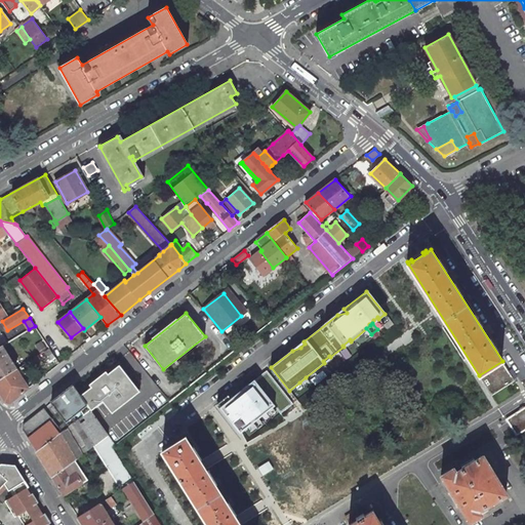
[(300,348),(305,344),(304,341),(292,351),(300,348)]
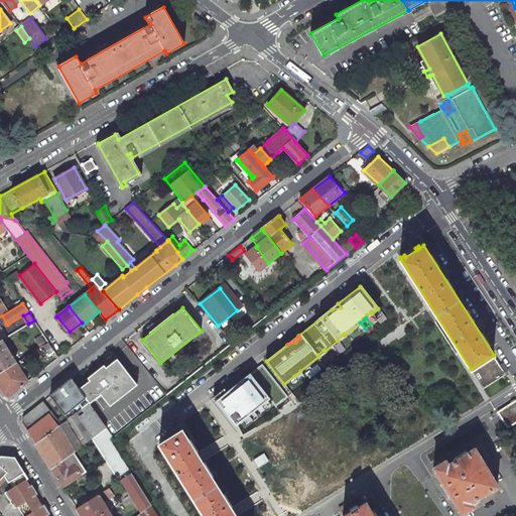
[(0,372),(16,362),(2,340),(0,341),(0,372)]
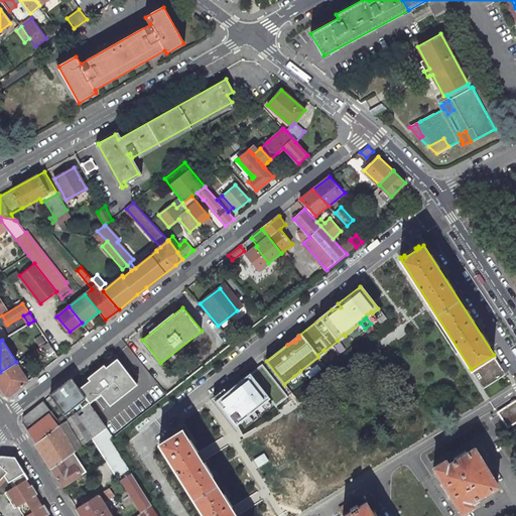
[(49,355),(54,351),(48,342),(43,346),(49,355)]
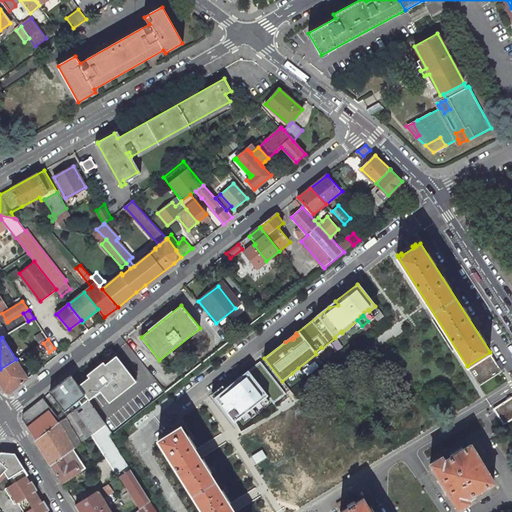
[(37,347),(22,356),(26,362),(41,353),(37,347)]
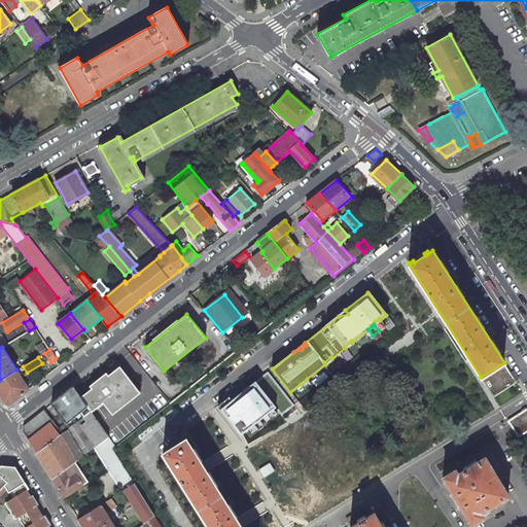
[(517,382),(504,362),(481,377),(494,396),(517,382)]
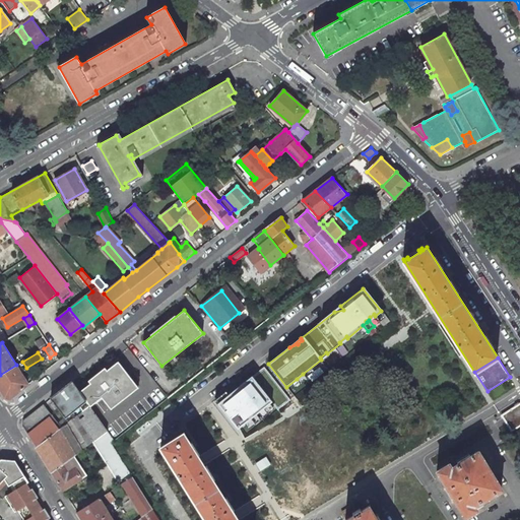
[(121,362),(107,372),(105,369),(88,382),(87,382),(90,386),(81,393),(89,405),(91,407),(101,400),(103,398),(111,408),(138,385),(121,362)]
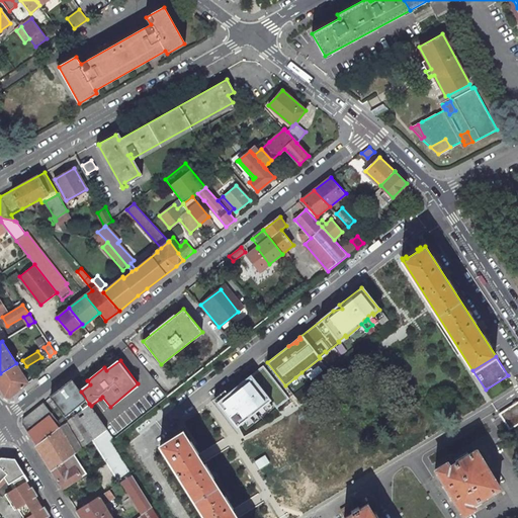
[(27,382),(16,363),(0,373),(0,387),(5,396),(10,397),(27,382)]
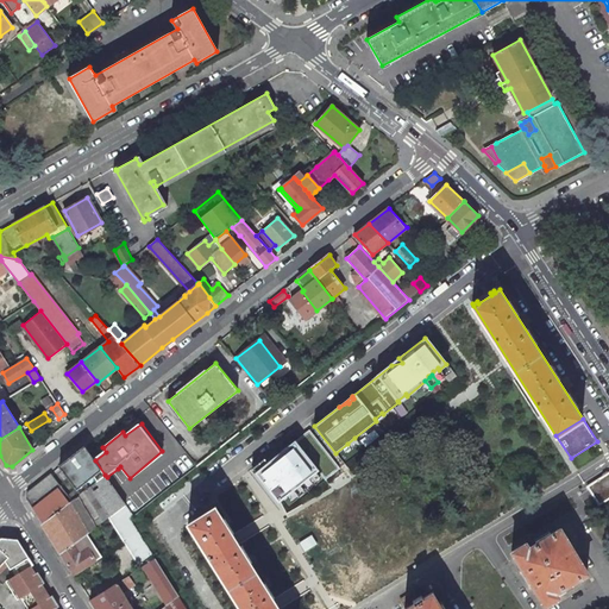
[(340,469),(309,431),(255,473),(278,503),(318,471),(325,481),(340,469)]
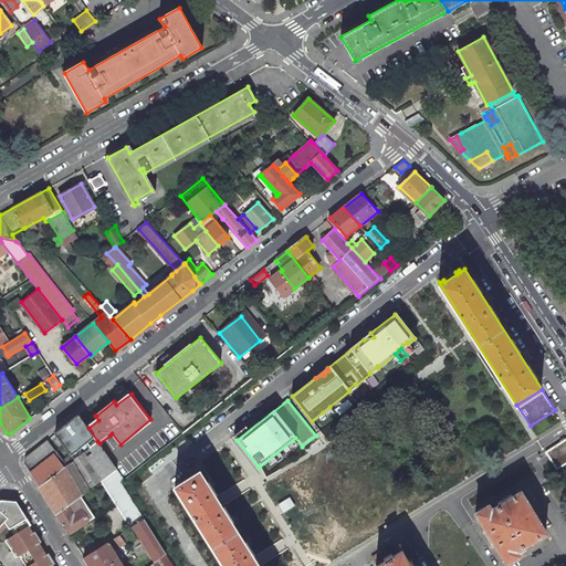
[(334,412),(329,407),(323,412),(327,419),(334,412)]
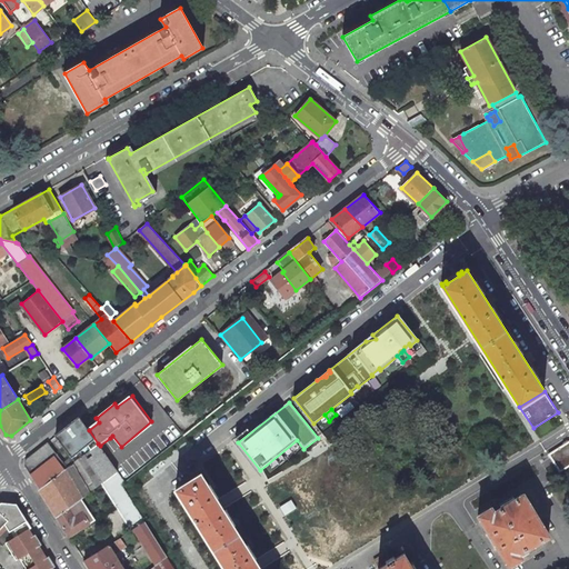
[(89,430),(79,417),(56,436),(70,455),(62,461),(48,442),(26,459),(25,465),(40,489),(98,443),(89,430)]
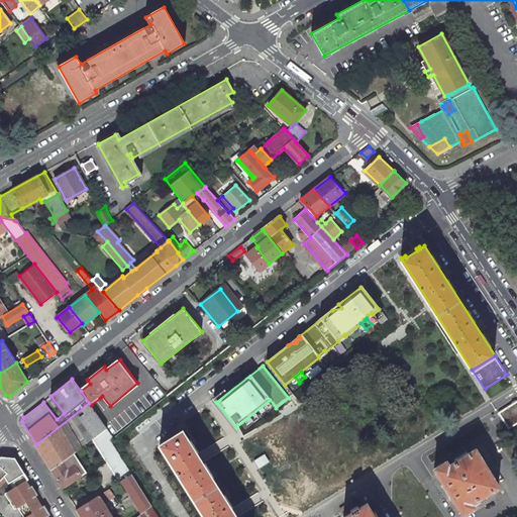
[(516,423),(516,400),(499,413),(509,429),(516,423)]
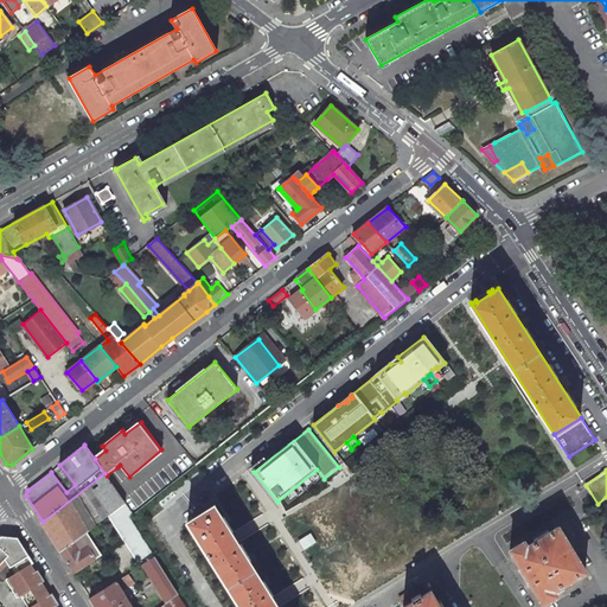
[(87,530),(108,513),(125,500),(107,475),(104,473),(43,522),(61,550),(87,530)]
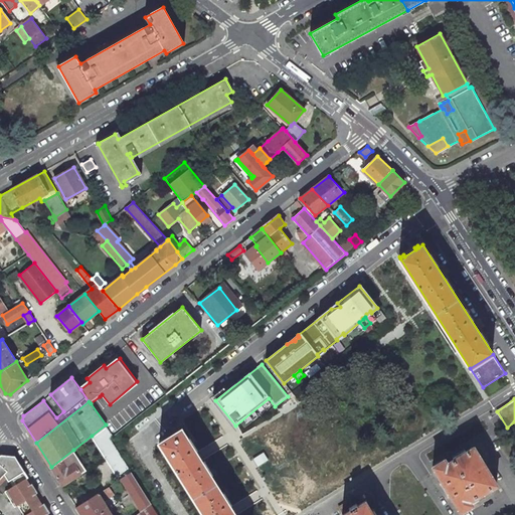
[(114,437),(106,424),(92,436),(119,480),(122,478),(132,472),(111,439),(114,437)]
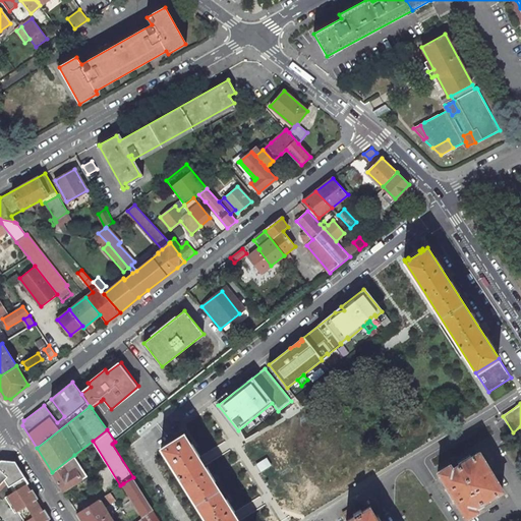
[(239,520),(185,433),(161,448),(207,520),(239,520)]
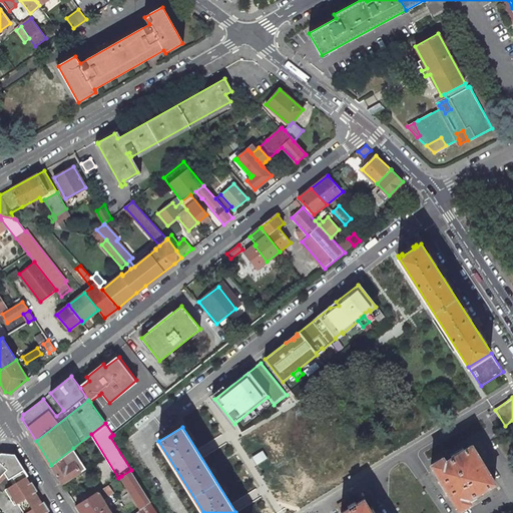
[(478,455),(472,445),(446,461),(443,457),(431,464),(459,511),(471,503),(469,499),(495,483),(489,472),(485,475),(474,458),(478,455)]
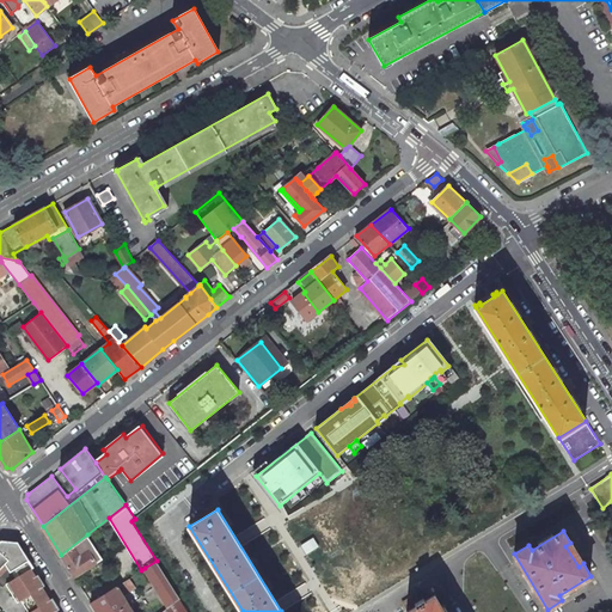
[(103,558),(87,534),(61,555),(74,576),(103,558)]
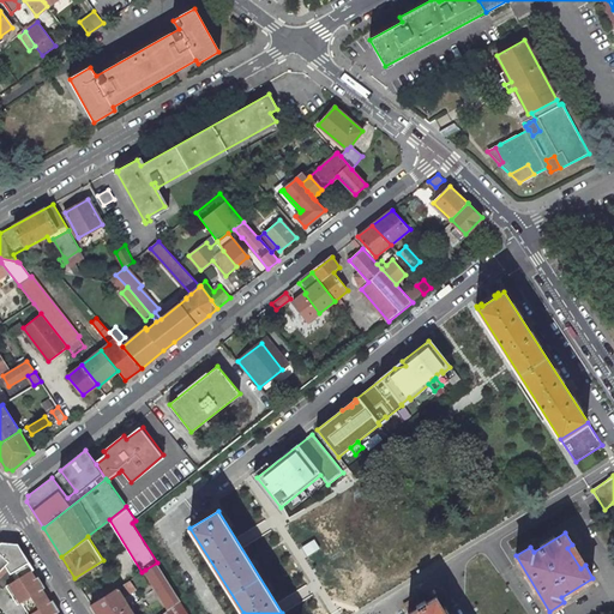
[(2,541),(1,542),(0,543),(0,553),(8,561),(5,565),(7,569),(10,573),(14,571),(20,577),(34,570),(17,543),(16,541),(13,540),(12,540),(8,539),(6,540),(4,540),(2,541)]
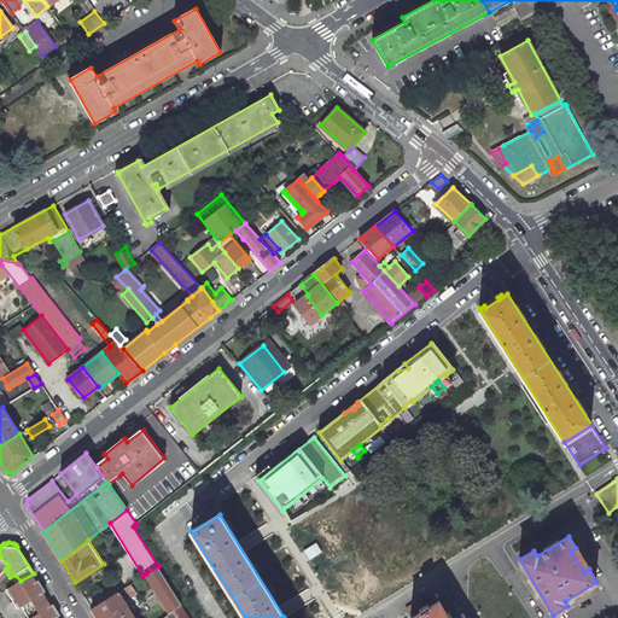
[(310,560),(321,553),(316,544),(305,552),(310,560)]
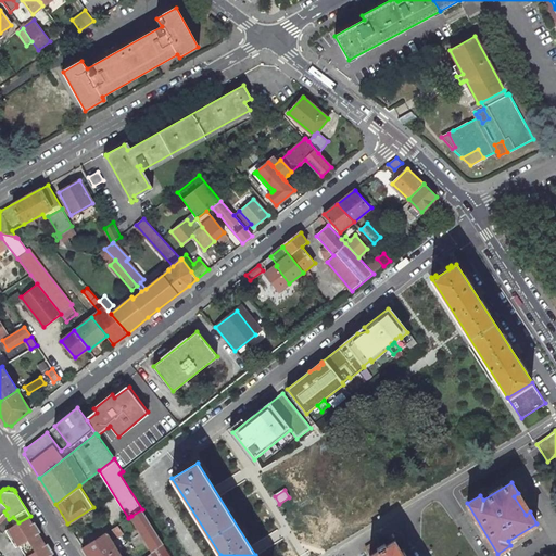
[(163,544),(142,509),(131,516),(153,552),(163,544)]
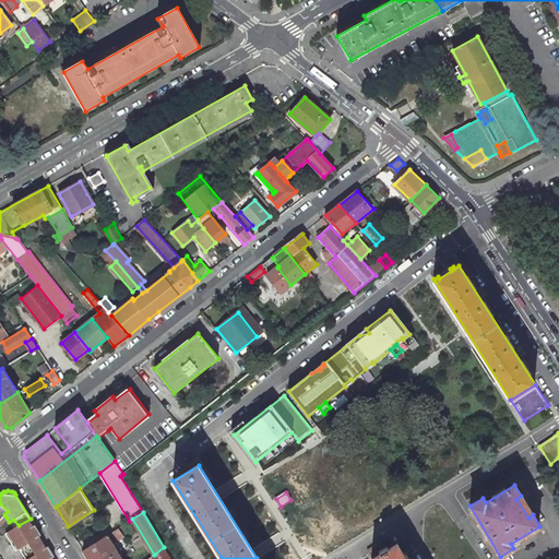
[(13,528),(6,534),(12,544),(15,550),(40,535),(31,519),(19,525),(13,528)]
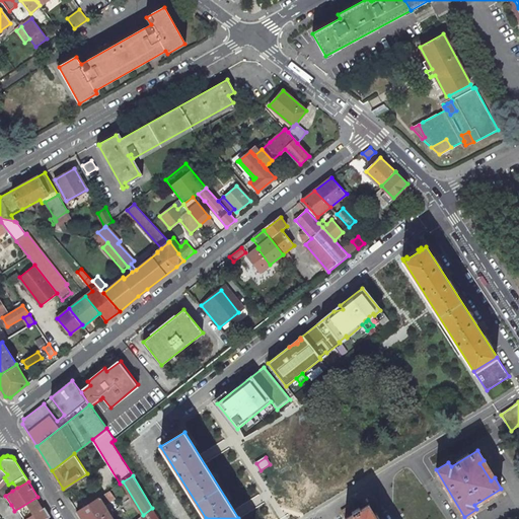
[(101,495),(94,484),(69,499),(77,511),(101,495)]
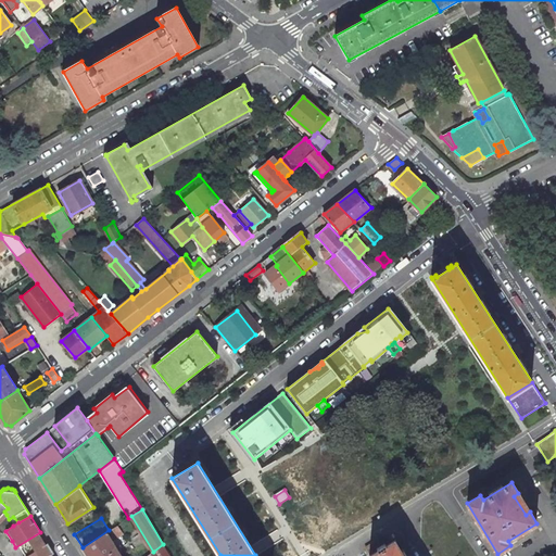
[(123,533),(117,525),(109,530),(113,539),(123,533)]
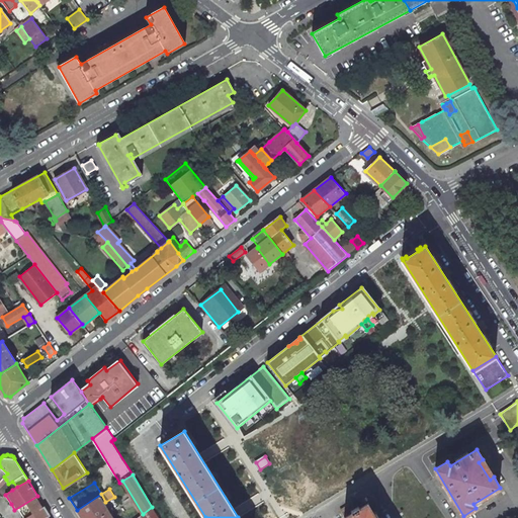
[(115,517),(105,502),(101,494),(77,510),(81,517),(115,517)]
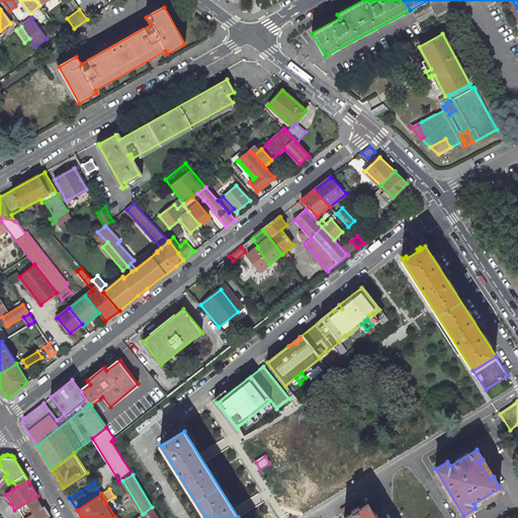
[(366,503),(362,497),(341,510),(344,514),(346,517),(367,504),(366,503)]
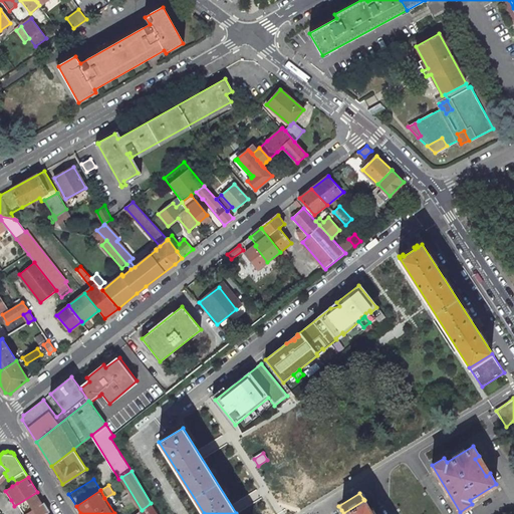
[(342,513),(373,513),(364,500),(343,513),(342,513)]
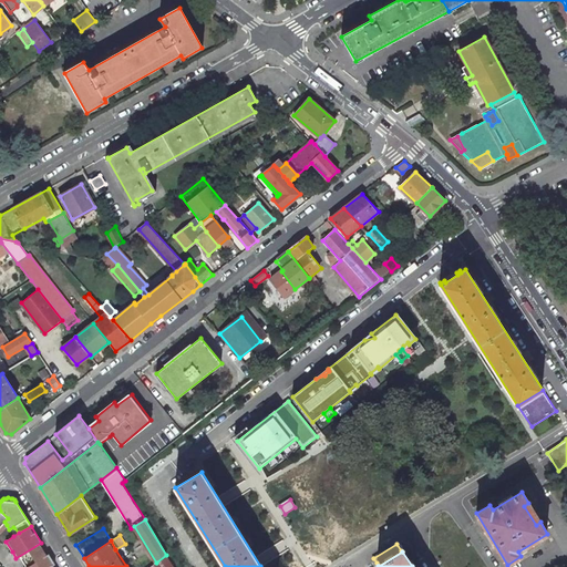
[(49,554),(28,566),(52,566),(51,564),(53,563),(49,554)]
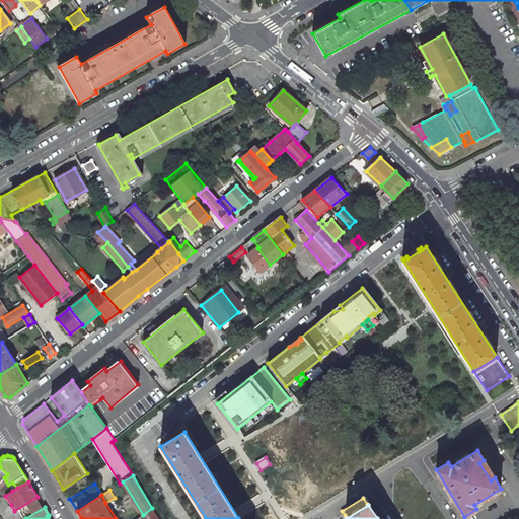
[(159,518),(152,508),(143,515),(137,518),(159,518)]
